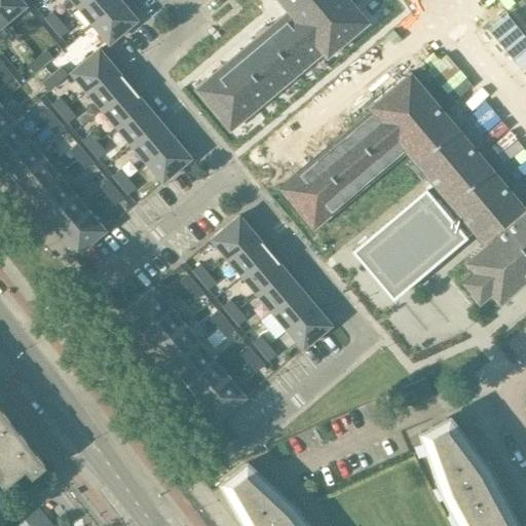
[(25,6),(20,0),(0,0),(0,14),(6,22),(25,6)]
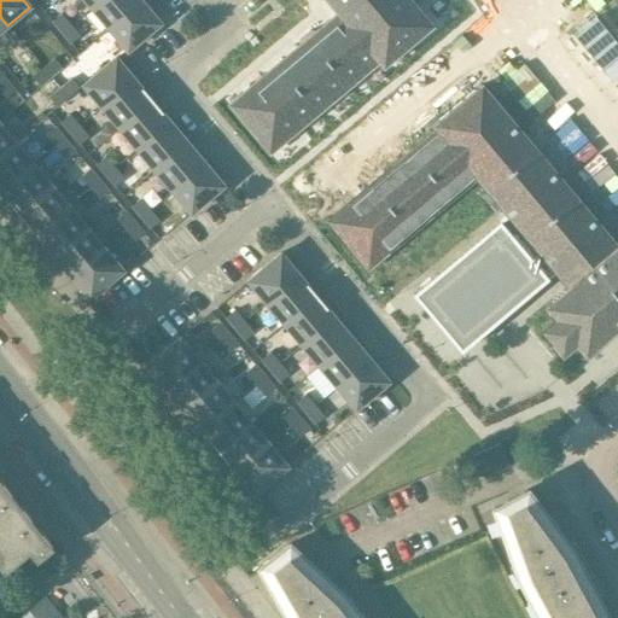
[(108,29),(141,1),(139,0),(99,0),(91,9),(108,29)]
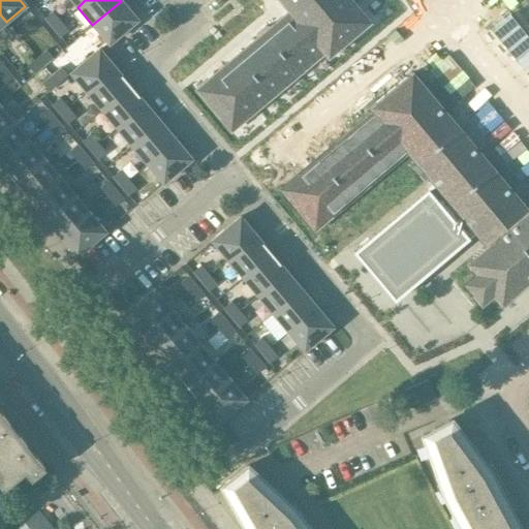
[(348,0),(279,0),(289,11),(270,28),(265,27),(256,34),(256,39),(195,90),(230,131),(323,53),(327,57),(344,42),(352,36),(360,29),(368,23),(348,0)]
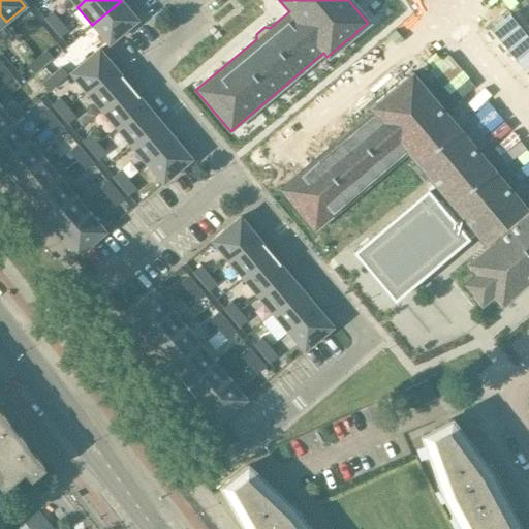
[(107,43),(136,20),(121,1),(92,25),(107,43)]
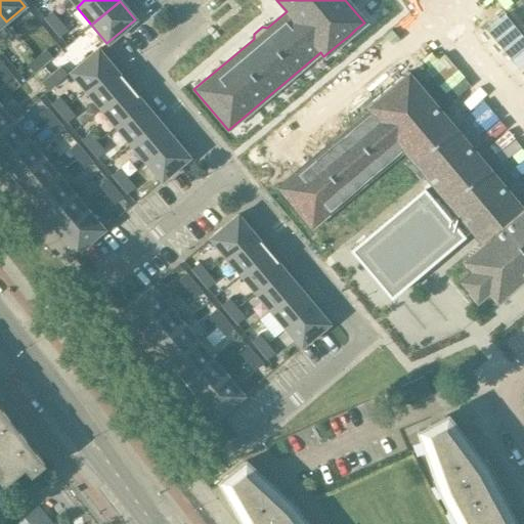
[(59,22),(51,12),(43,18),(51,29),(59,22)]
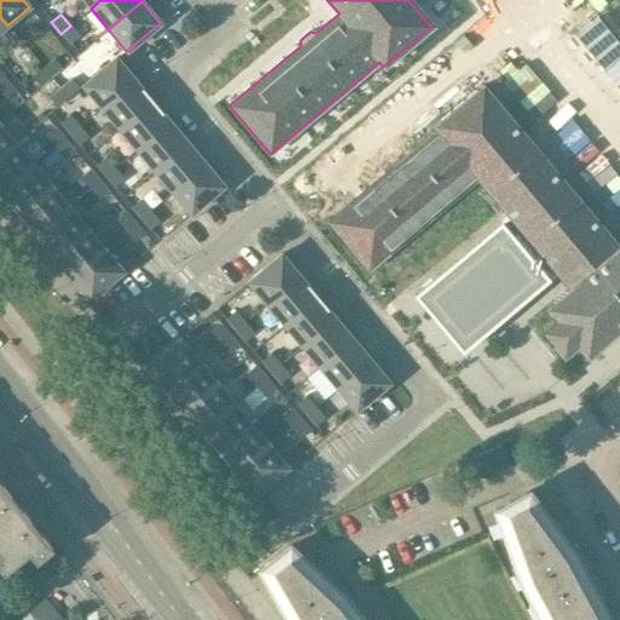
[(79,36),(70,26),(61,34),(70,45),(79,36)]
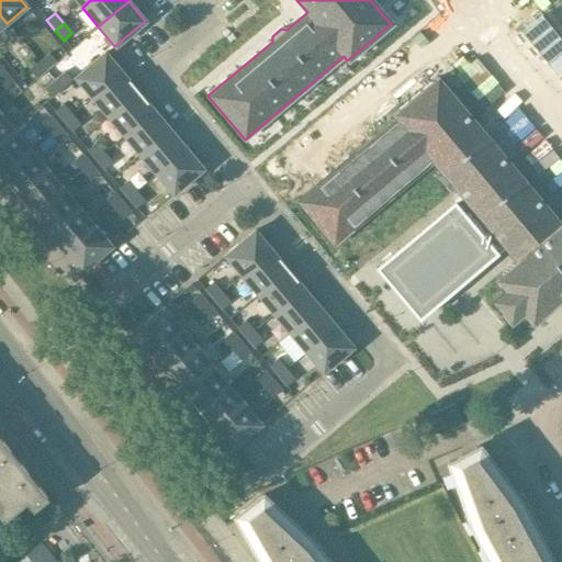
[(91,98),(121,72),(104,53),(75,78),(91,98)]
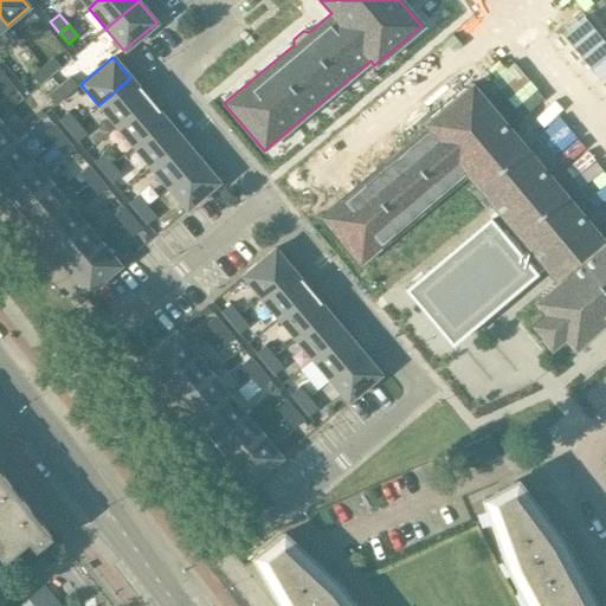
[(50,76),(60,68),(53,58),(43,68),(50,76)]
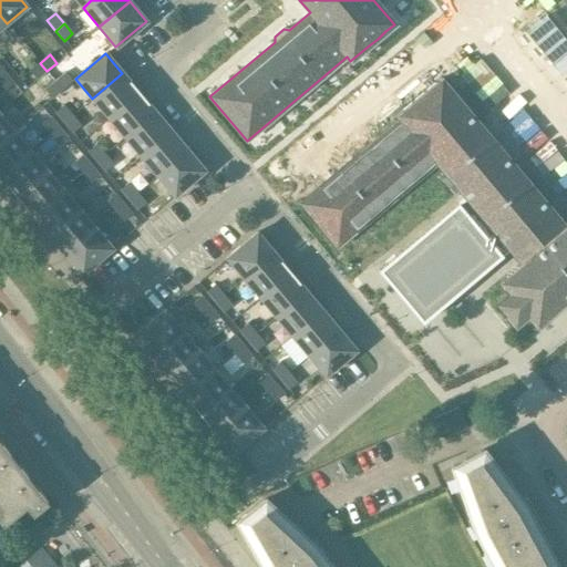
[(47,71),(40,63),(29,71),(37,80),(47,71)]
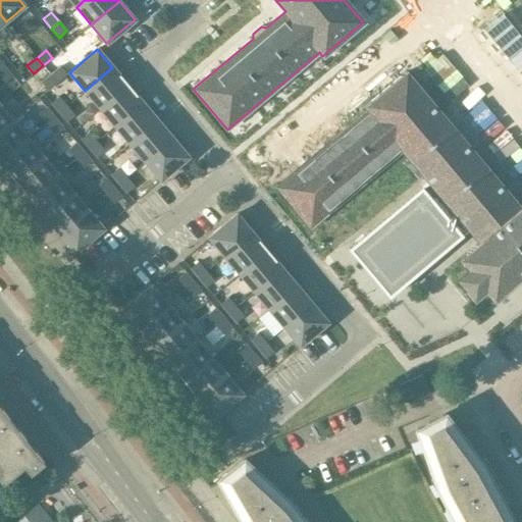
[(66,74),(60,66),(50,74),(57,83),(66,74)]
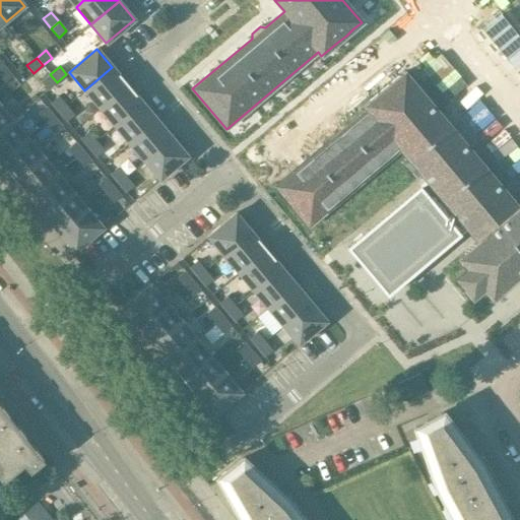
[(12,76),(4,67),(0,70),(0,77),(5,83),(12,76)]
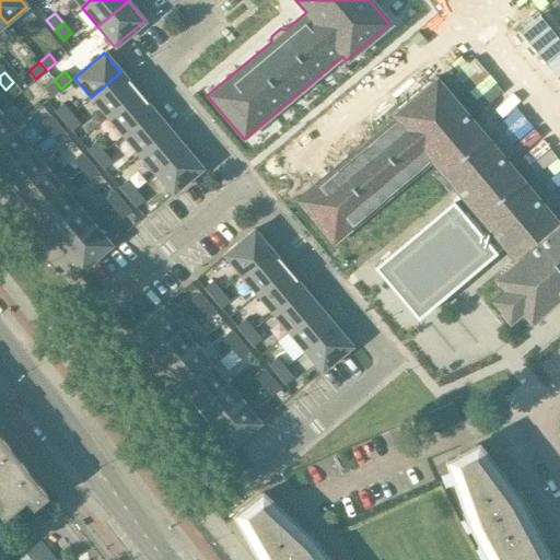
[(107,116),(137,91),(120,72),(91,97),(107,116)]
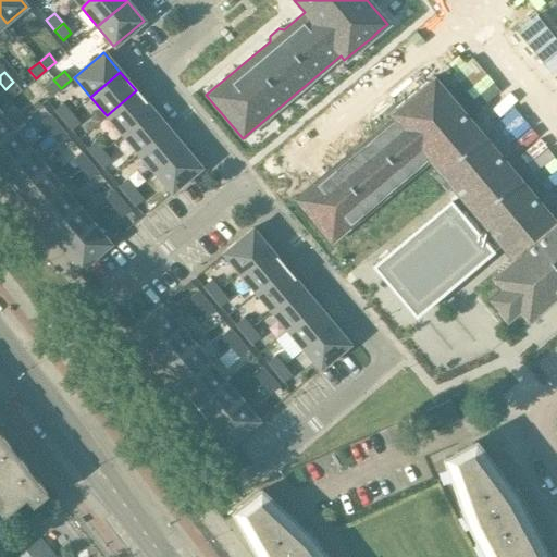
[(556,218),(554,222),(495,152),(433,77),(390,113),(392,116),(294,200),(330,243),(429,160),(457,194),(371,265),(415,317),(500,245),(510,258),(490,275),(498,286),(486,296),(505,319),(517,308),(525,319),(556,292),(556,218)]
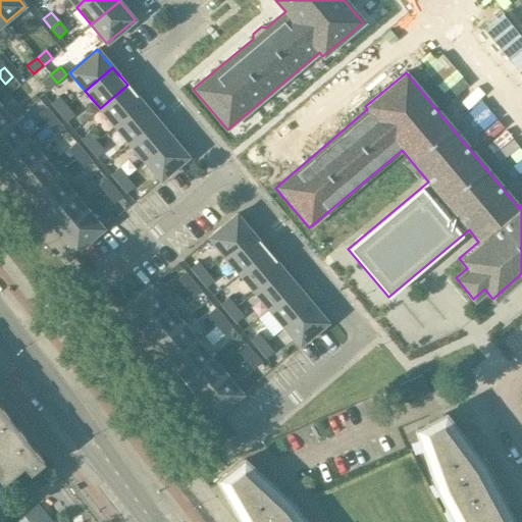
[(57,83),(50,74),(41,83),(48,90),(57,83)]
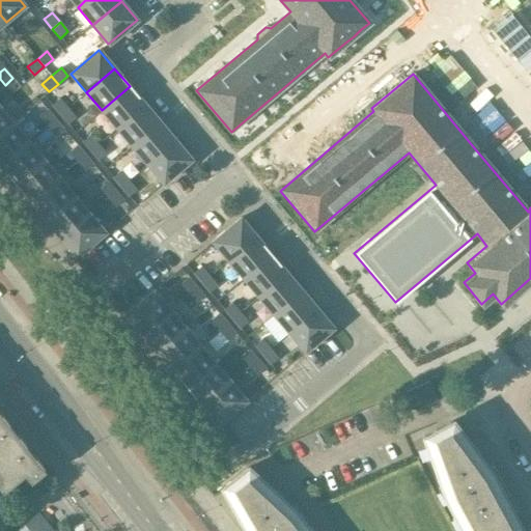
[(116,129),(145,105),(130,86),(102,110),(116,129)]
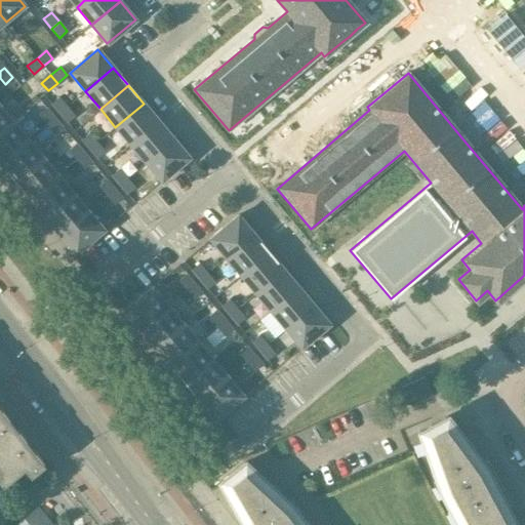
[(67,107),(59,97),(51,104),(59,114),(67,107)]
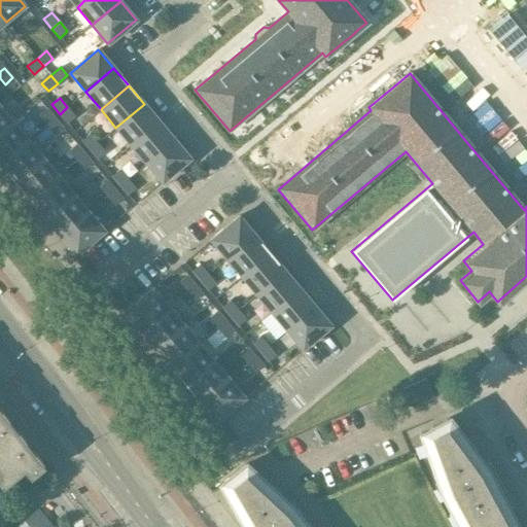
[(131,145),(159,121),(144,104),(115,128),(131,145)]
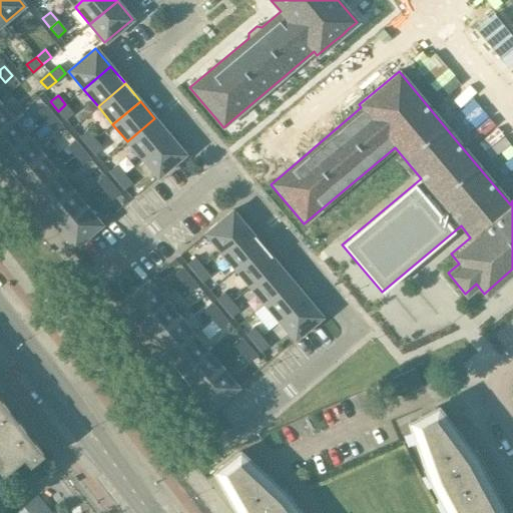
[(0,129),(12,119),(0,104),(0,129)]
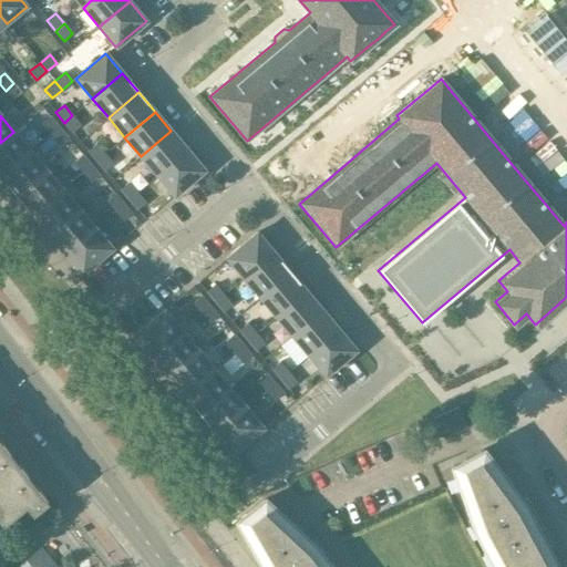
[(81,125),(72,115),(64,123),(72,133),(81,125)]
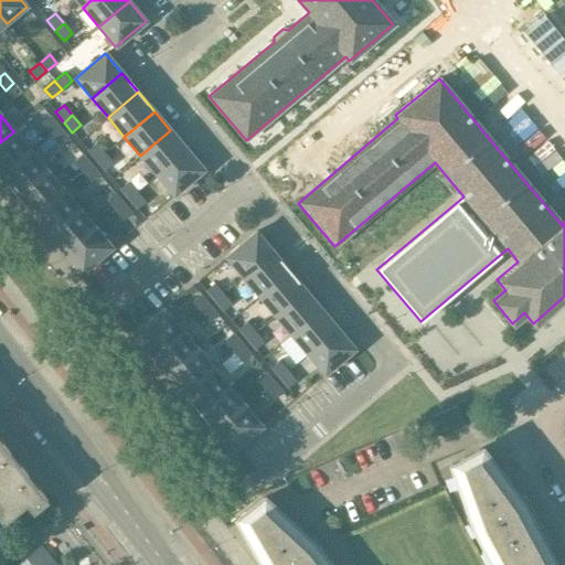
[(50,134),(59,126),(50,116),(42,124),(50,134)]
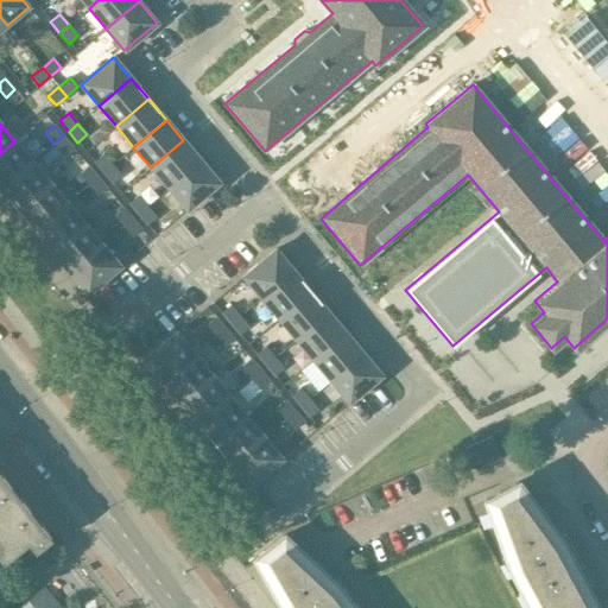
[(73,147),(63,135),(54,144),(63,154),(73,147)]
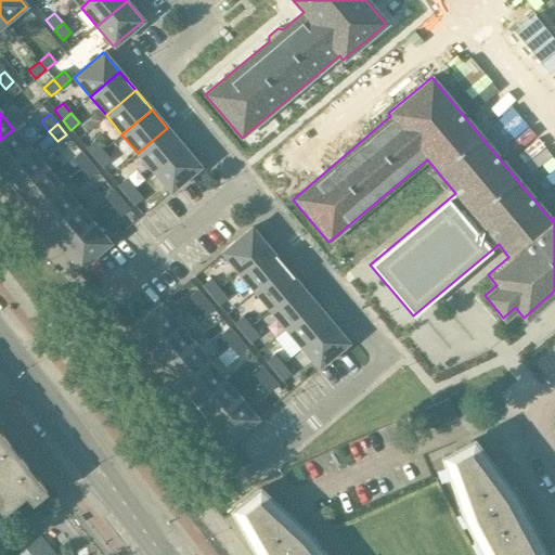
[(154,172),(183,147),(167,128),(138,153),(154,172)]
